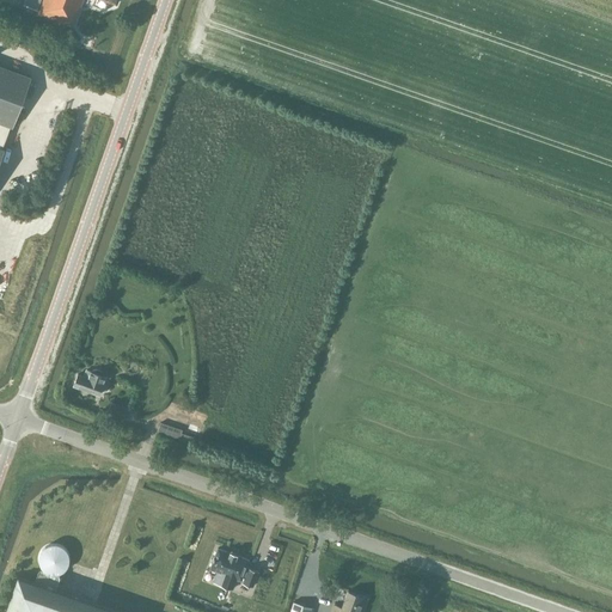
[(41,0),(37,12),(73,26),(83,0),(41,0)]
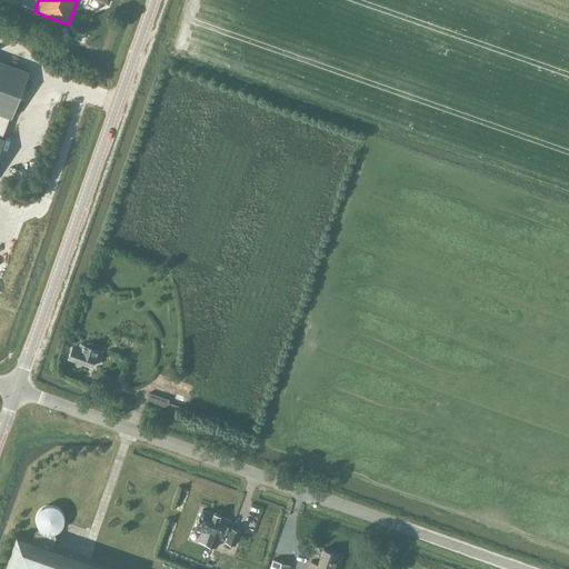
[(0,113),(11,118),(28,71),(0,60),(0,113)]
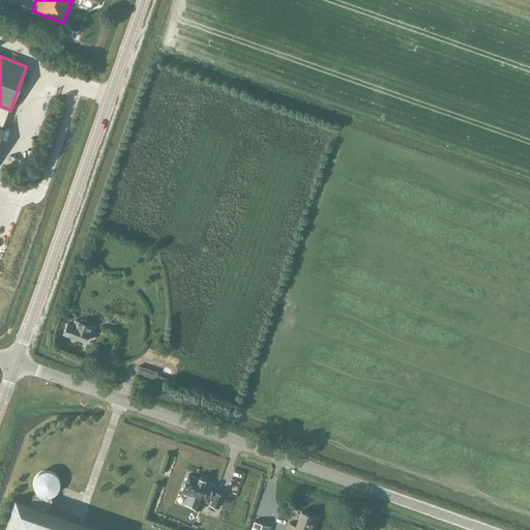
[(64,334),(86,342),(91,326),(75,320),(72,326),(67,324),(64,334)]
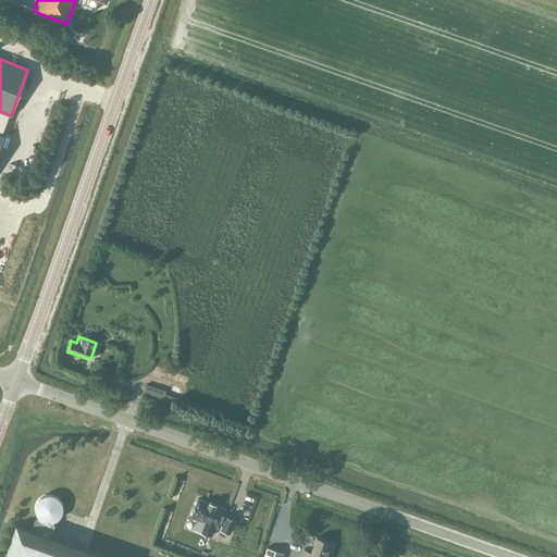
[(97,376),(111,382),(115,371),(101,366),(97,376)]
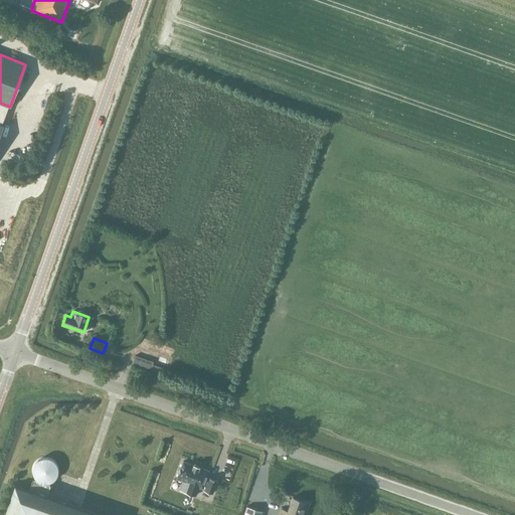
[(150,370),(160,374),(162,368),(152,364),(153,362),(136,356),(133,364),(151,370),(150,370)]
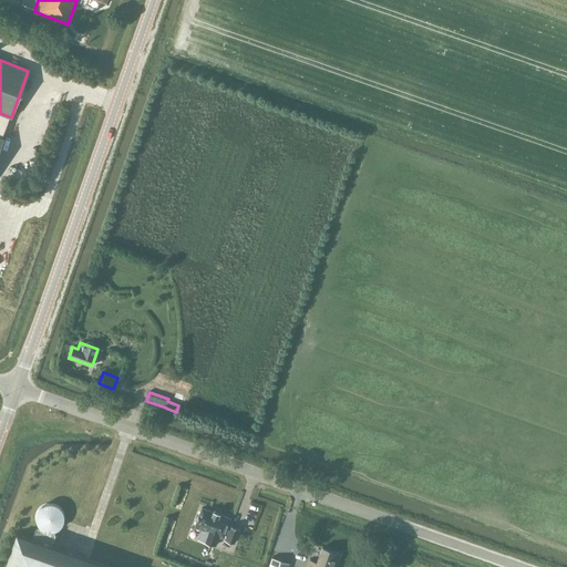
[(63,512),(62,511),(62,509),(61,508),(60,507),(59,506),(58,506),(57,505),(55,504),(54,504),(53,504),(52,503),(51,503),(48,503),(47,504),(45,504),(44,504),(43,505),(42,505),(41,506),(40,507),(39,508),(38,508),(38,509),(37,511),(37,512),(35,513),(35,515),(35,516),(35,517),(35,518),(35,519),(35,521),(35,523),(37,524),(37,525),(38,526),(38,527),(35,528),(31,540),(17,535),(4,566),(106,566),(51,547),(55,535),(54,532),(55,532),(57,531),(58,531),(59,529),(60,528),(61,527),(62,526),(62,525),(63,524),(63,523),(64,522),(64,521),(64,519),(64,517),(64,516),(64,515),(64,514),(63,513),(63,512)]
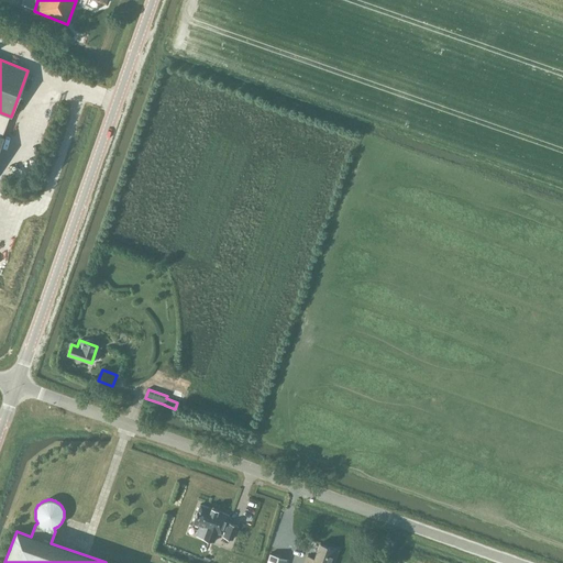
[(200,526),(197,536),(213,541),(218,532),(224,534),(223,537),(232,540),(238,527),(225,522),(229,515),(200,505),(194,523),(200,526)]
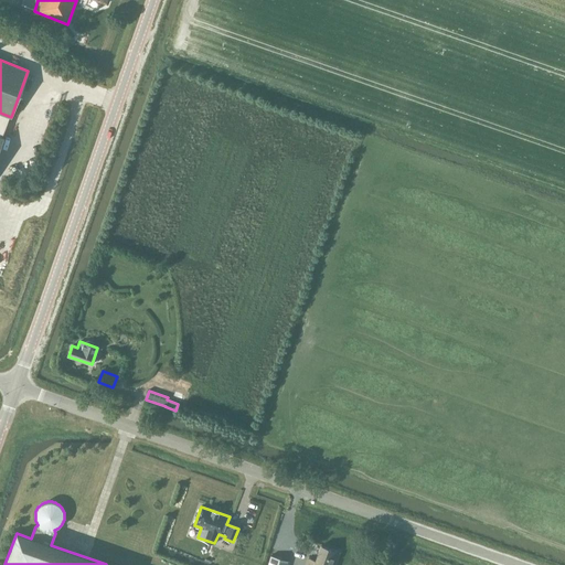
[(305,564),(334,564),(339,552),(321,545),(316,561),(308,557),(305,564)]
